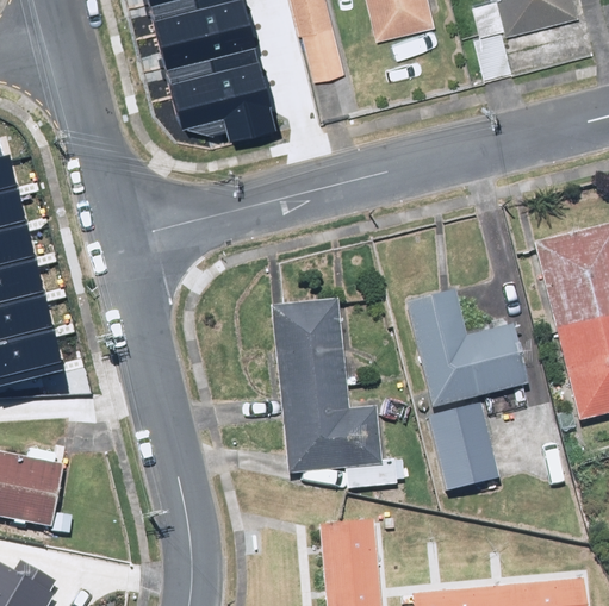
[(150,0),(186,127),(225,117),(231,141),(280,127),(246,0),(150,0)]
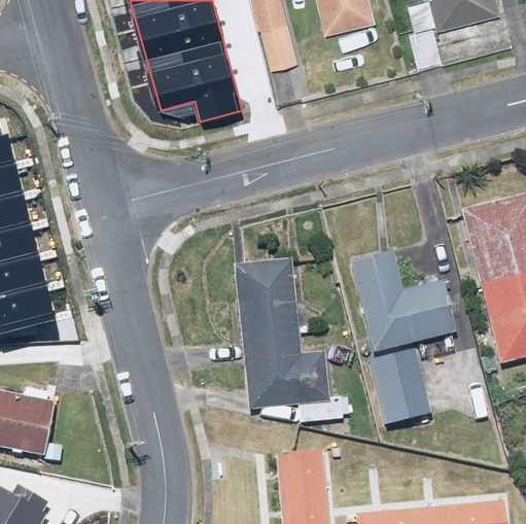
[(251,0),(269,67),(295,60),(280,0),(251,0)]
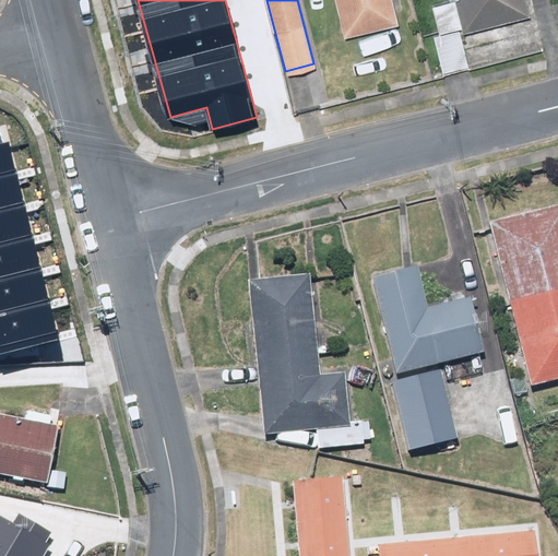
[(331,0),(341,36),(396,22),(391,0),(331,0)]
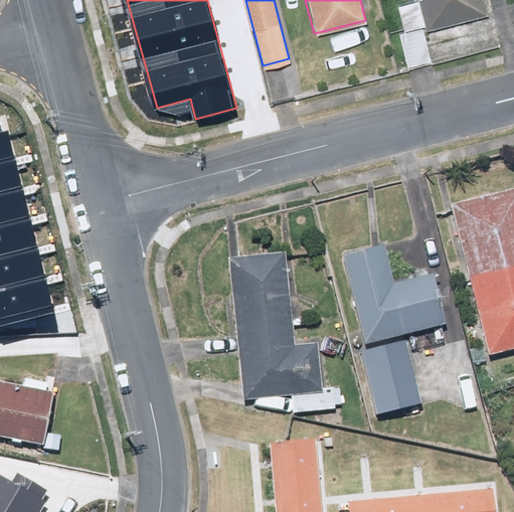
[(486,12),(483,0),(417,0),(424,27),(486,12)]
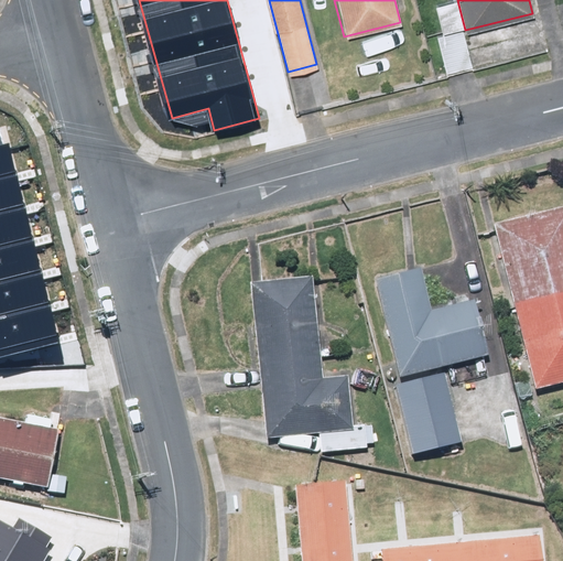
[(9,142),(0,144),(0,179),(17,175),(9,142)]
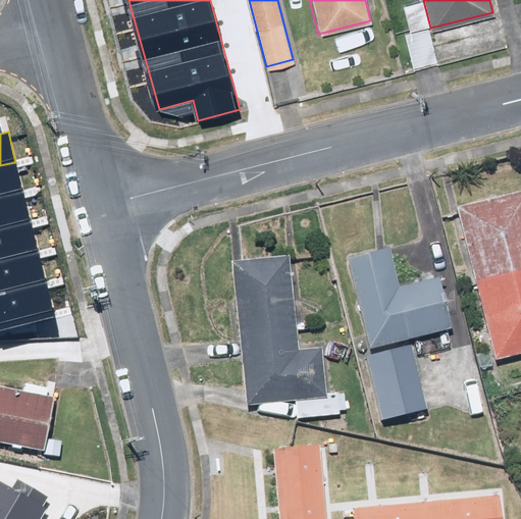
[(15,162),(0,165),(0,197),(23,192),(15,162)]
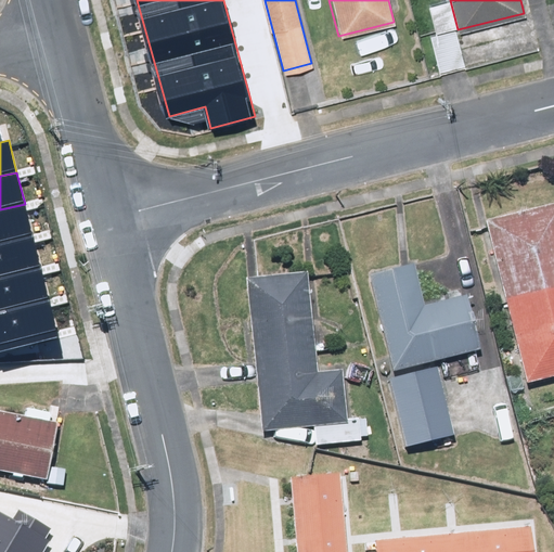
[(25,204),(0,209),(0,243),(33,235),(25,204)]
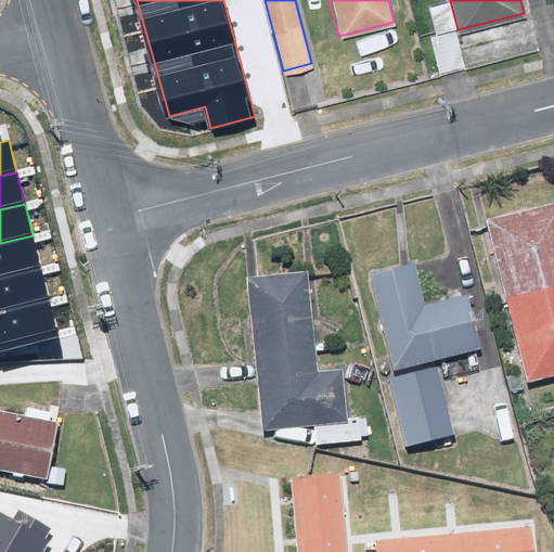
[(553,204),(486,221),(525,382),(553,374),(553,204)]
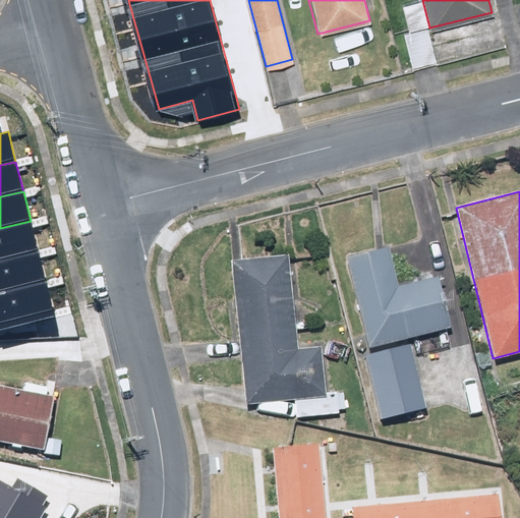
[(31,221),(0,228),(0,260),(38,250),(31,221)]
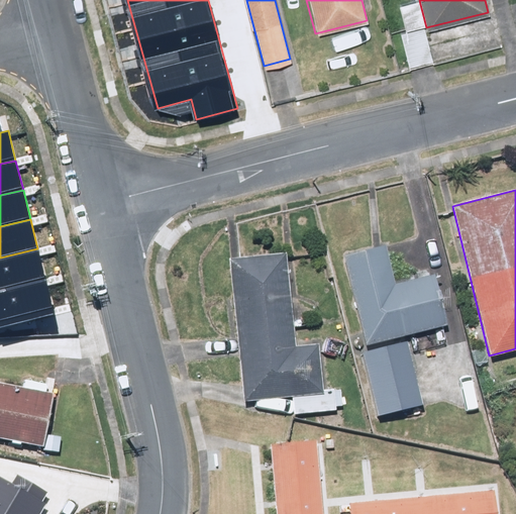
[(37,248),(0,258),(0,289),(44,278),(37,248)]
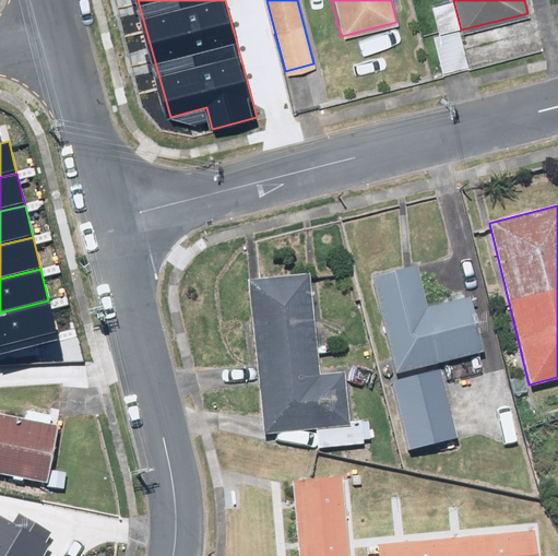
[(417,270),(370,279),(390,373),(483,353),(471,296),(425,306),(417,270)]
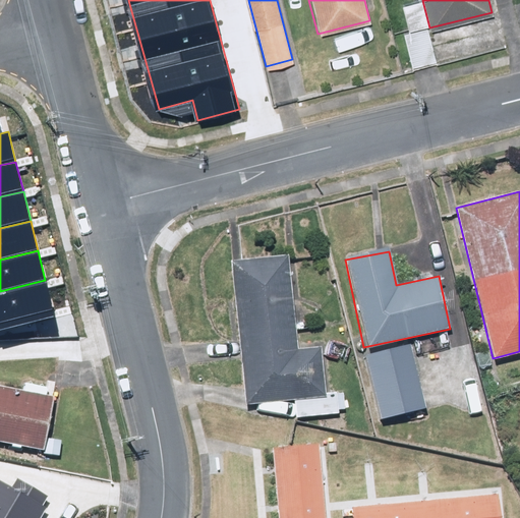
[(286,254),(229,261),(244,405),(292,400),(294,417),(347,412),(345,391),(322,394),(316,343),(295,346),(286,254)]
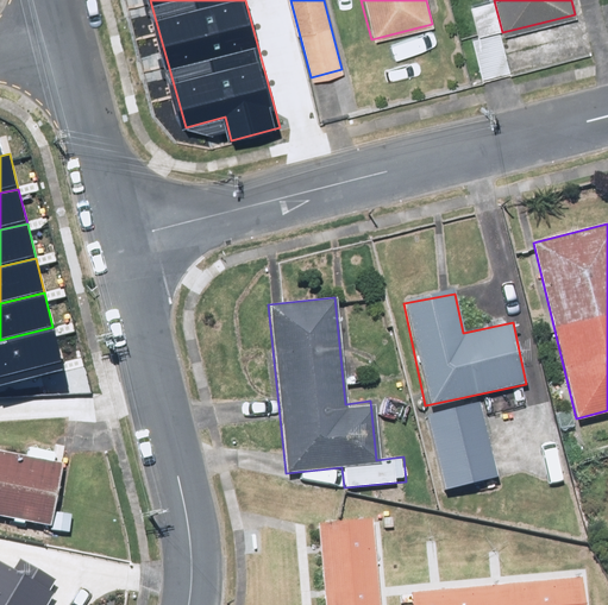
[(52,327),(0,340),(0,377),(61,363),(52,327)]
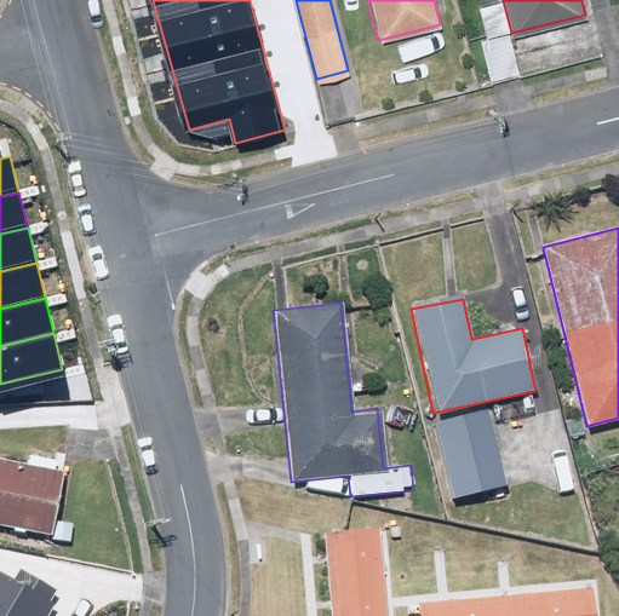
[(503,488),(485,408),(431,420),(450,500),(503,488)]
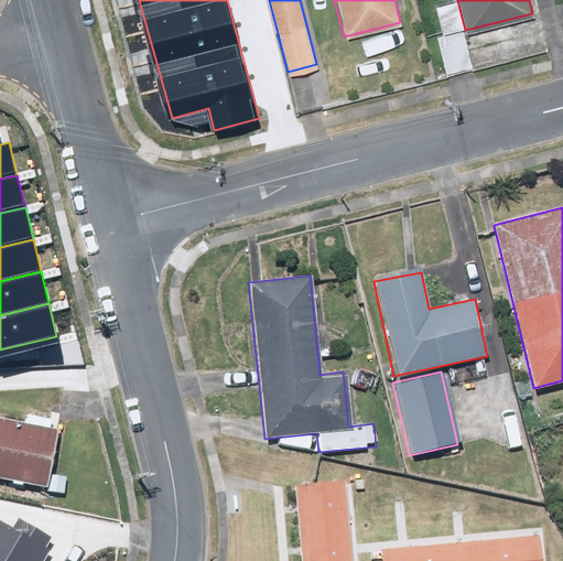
[(0,476),(50,486),(61,429),(46,425),(47,420),(26,417),(24,425),(0,420),(0,476)]
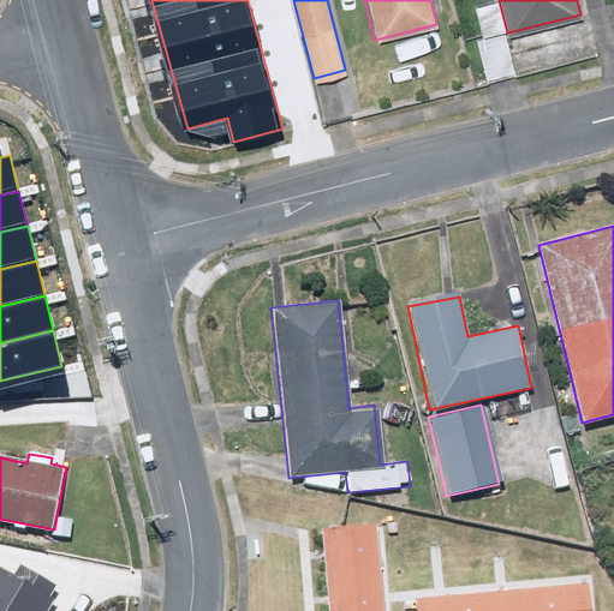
[(386,610),(379,521),(323,526),(326,550),(329,595),(331,610),(386,610)]
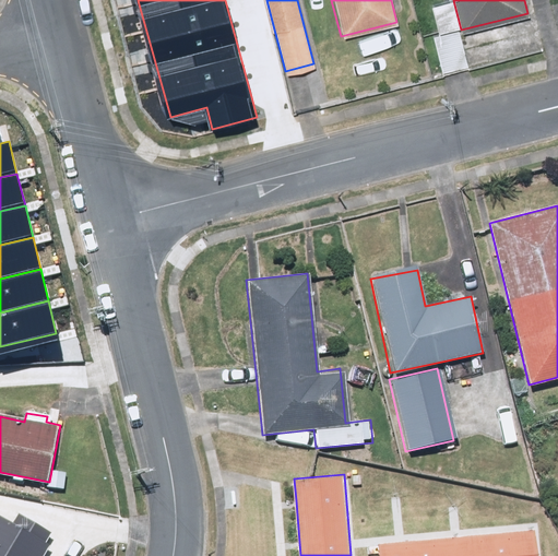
[(0,555),(40,555),(52,535),(18,516),(12,525),(0,518),(0,555)]
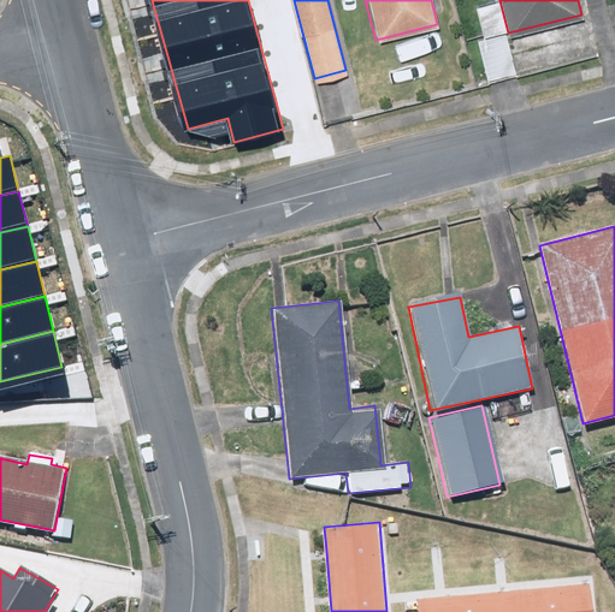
[(593,611),(591,581),(420,596),(421,611),(593,611)]
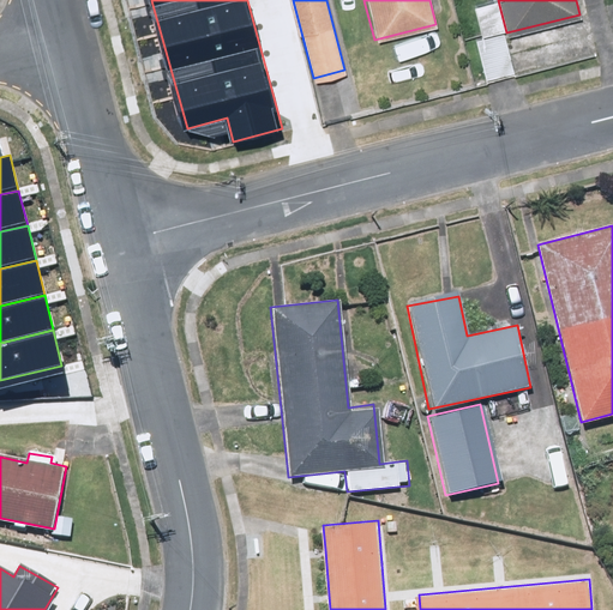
All buildings are outlined.
